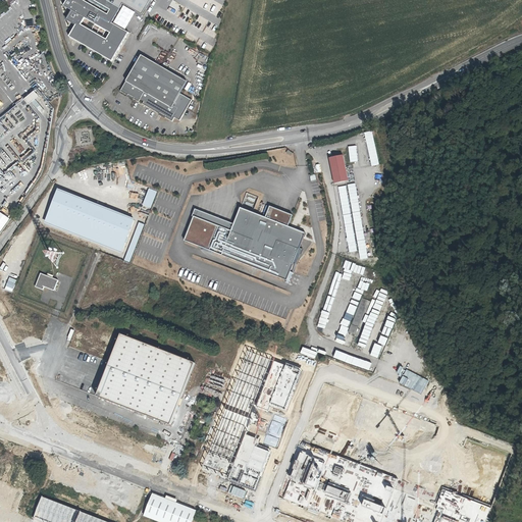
[(119,8),(106,0),(65,0),(63,5),(71,10),(65,19),(74,24),(68,36),(111,61),(127,33),(111,22),(119,8)]
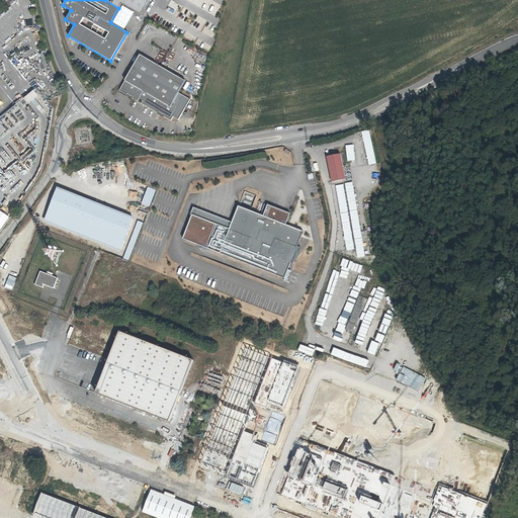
[(140,54),(120,89),(127,93),(128,92),(134,95),(133,96),(139,99),(140,97),(143,99),(142,101),(160,110),(160,109),(165,112),(165,113),(172,117),(174,113),(179,116),(190,96),(179,90),(185,78),(140,54)]
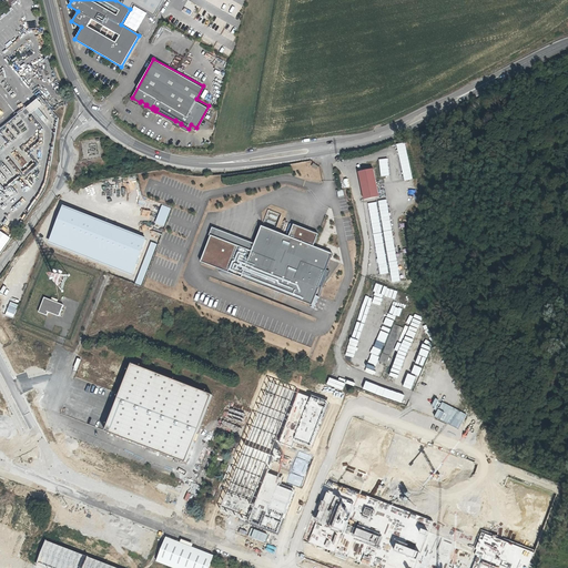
[(52,119),(43,107),(46,105),(41,100),(28,109),(36,120),(40,118),(43,124),(52,119)]
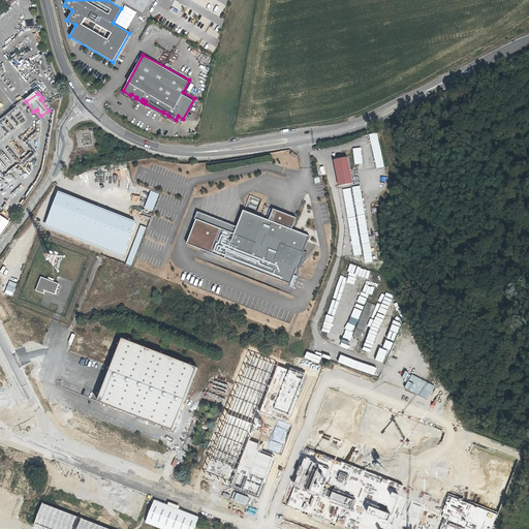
[(346,159),(333,161),(338,186),(352,183),(346,159)]
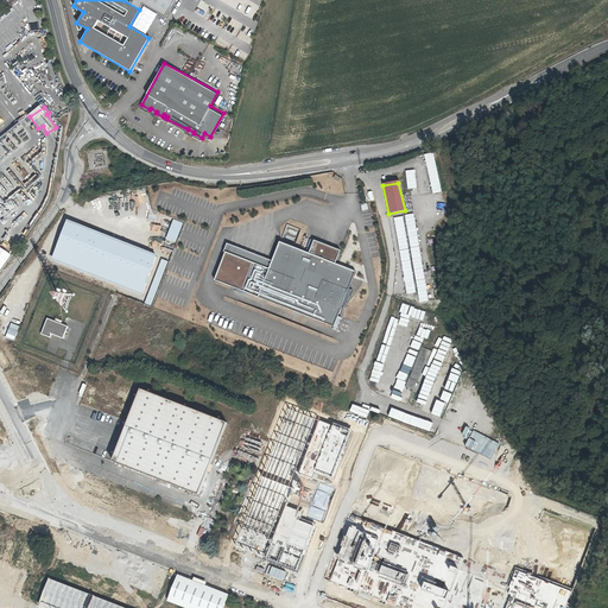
[(306,254),(278,244),(271,261),(258,297),(257,299),(333,328),(354,272),(333,264),(337,251),(312,240),(306,254)]
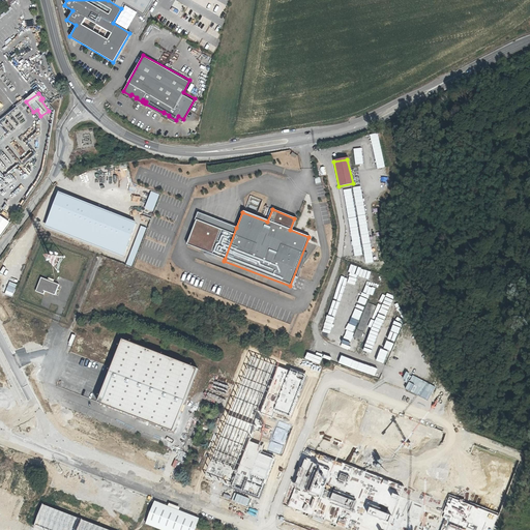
[(236,228),(200,214),(188,244),(225,259),(236,228)]
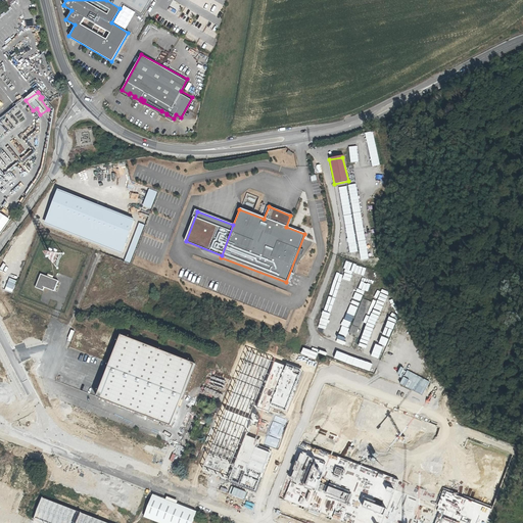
[(0,236),(10,219),(0,212),(0,236)]
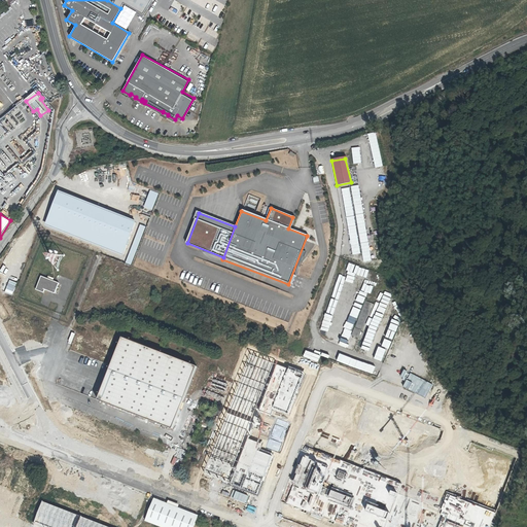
[(59,284),(41,277),(36,290),(42,294),(45,289),(55,296),(59,284)]
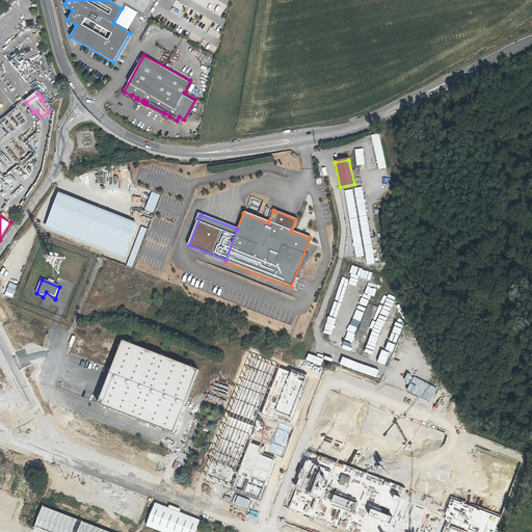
[(368,302),(353,338),(363,341),(373,314),(377,315),(379,308),(368,302)]
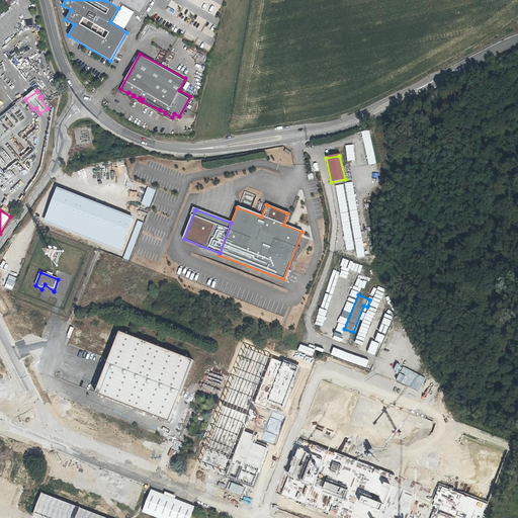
[(190,361),(117,335),(95,392),(167,420),(190,361)]
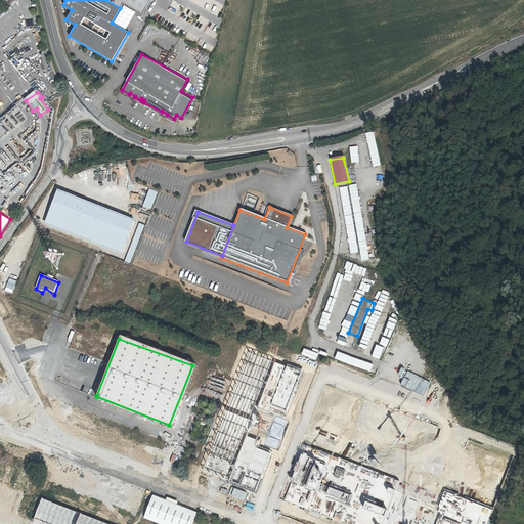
[(304,417),(384,441),(391,419),(380,415),(388,386),(333,368),(324,397),(311,393),(304,417)]
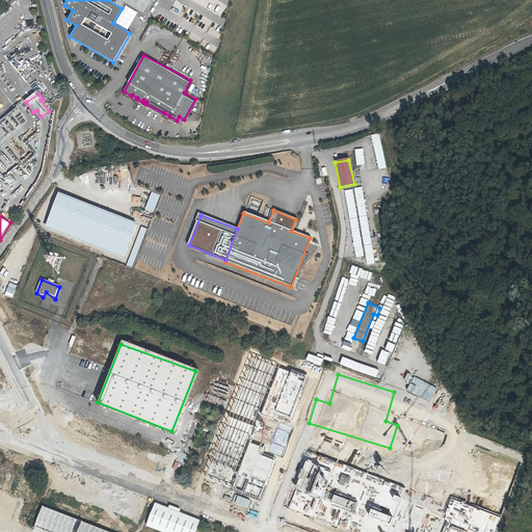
[(213,376),(210,383),(242,396),(245,389),(213,376)]
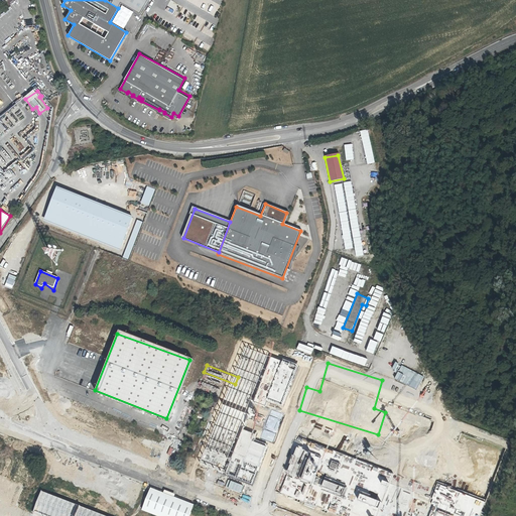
[(439,464),(414,456),(428,415),(434,417),(444,388),(425,382),(397,464),(435,477),(439,464)]
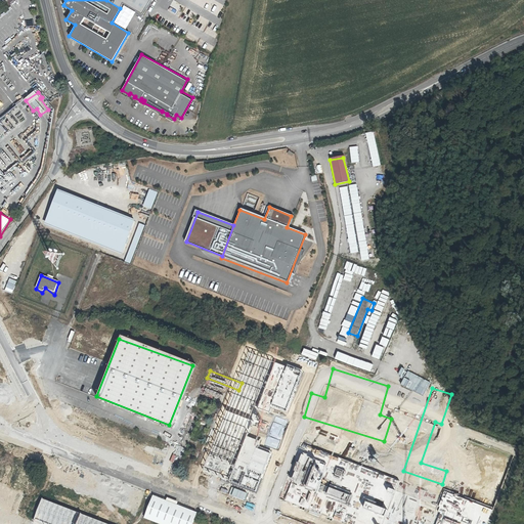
[(264,423),(228,410),(200,490),(238,504),(265,429),(262,428),(264,423)]
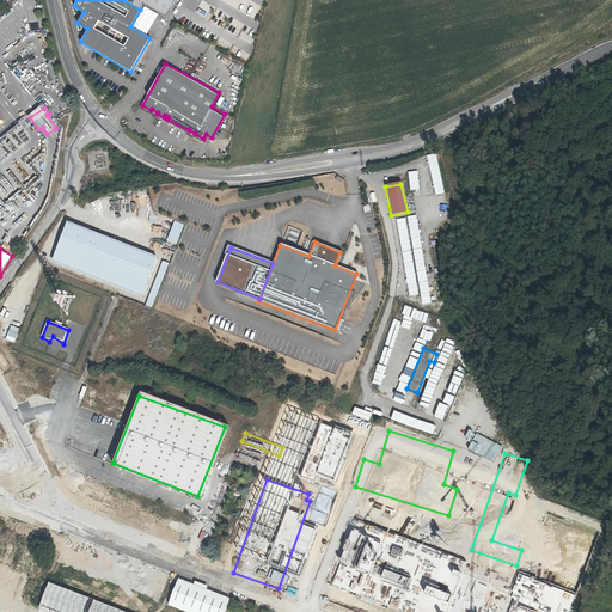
[(448,611),(467,562),(354,520),(330,585),(404,611),(448,611)]
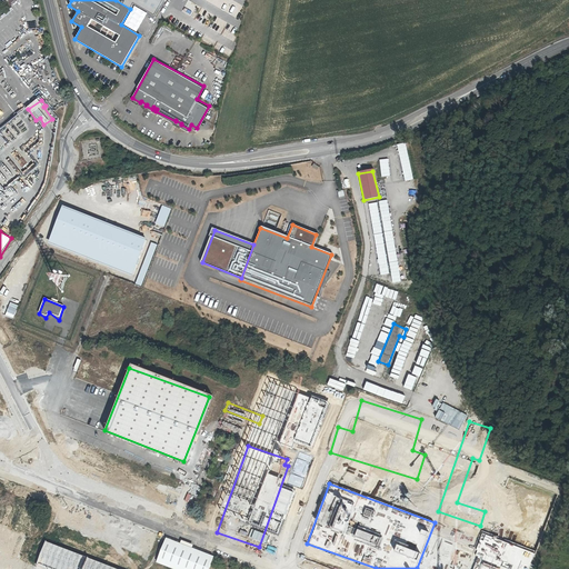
[(507,500),(505,507),(513,510),(516,503),(507,500)]
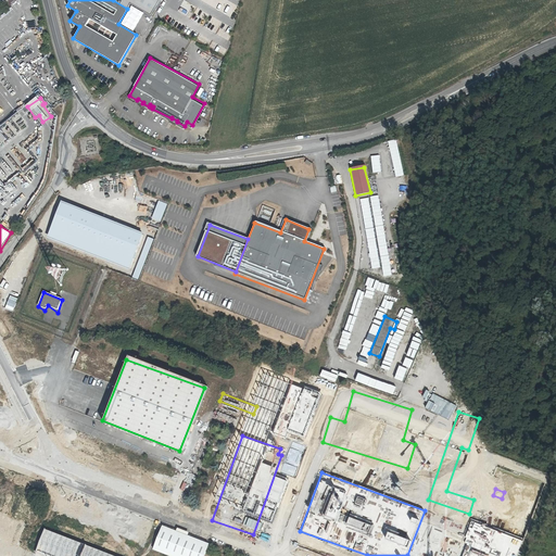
[(512,489),(508,496),(515,498),(518,491),(512,489)]
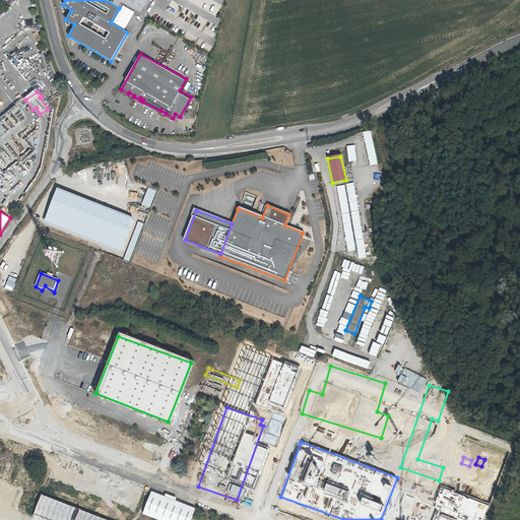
[(485,459),(483,466),(490,468),(492,461),(485,459)]
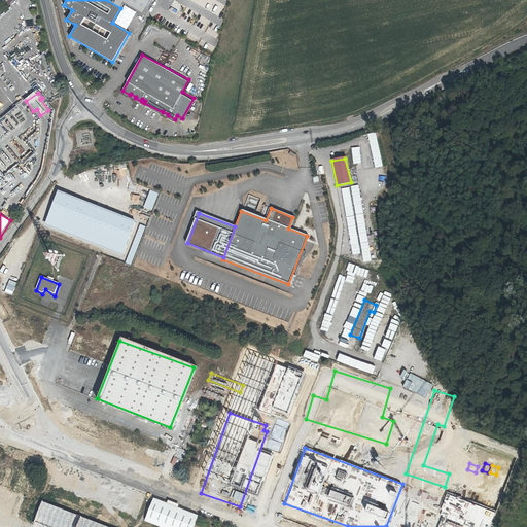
[(460,486),(465,473),(457,470),(453,483),(460,486)]
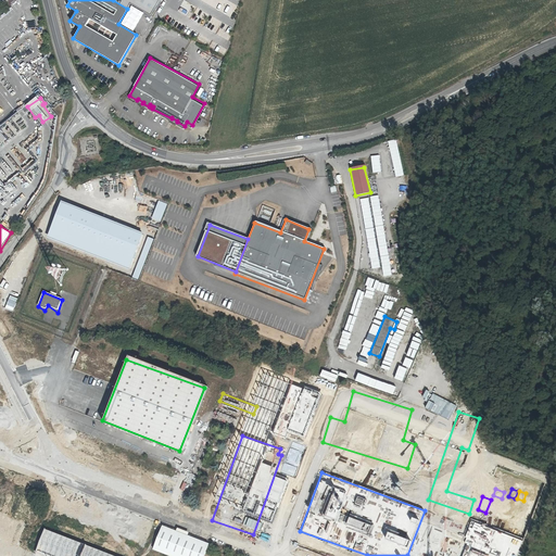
[(515,555),(522,539),(471,519),(463,542),(466,544),(462,555),(515,555)]
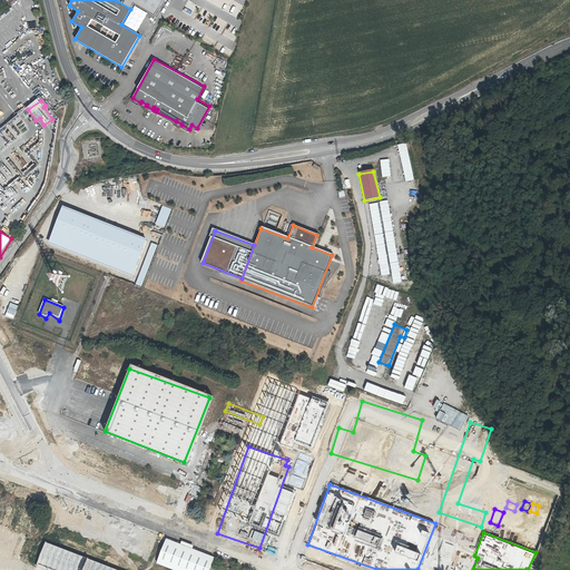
[(167,537),(158,559),(187,569),(208,569),(215,554),(167,537)]
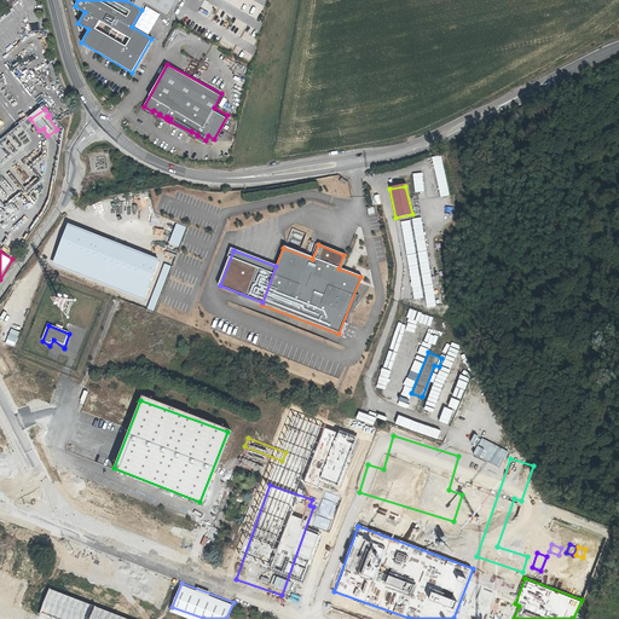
[(133,618),(48,585),(39,613),(53,618),(133,618)]
